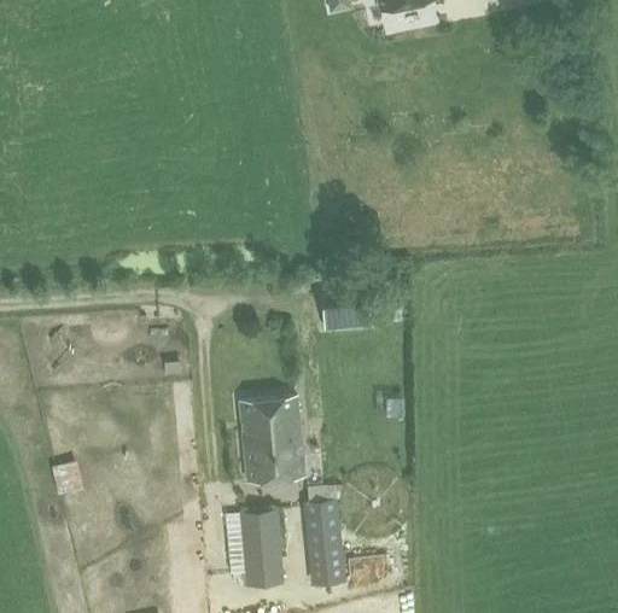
[(327,0),(331,15),(353,10),(350,0),(327,0)]
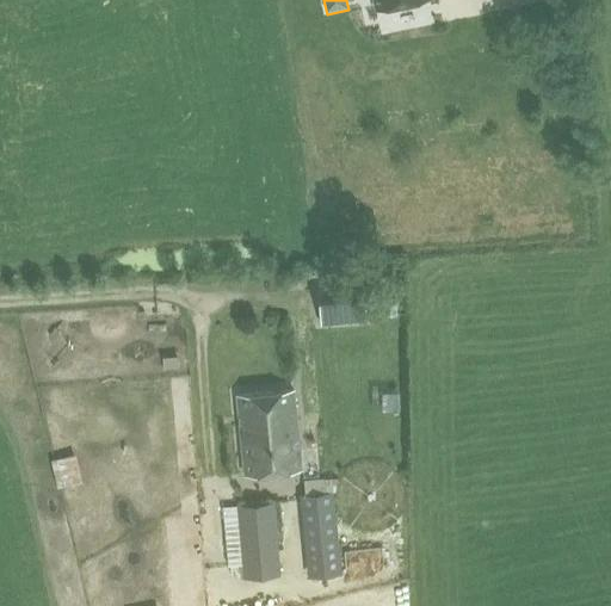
[(372,0),(376,14),(430,2),(429,0),(372,0)]
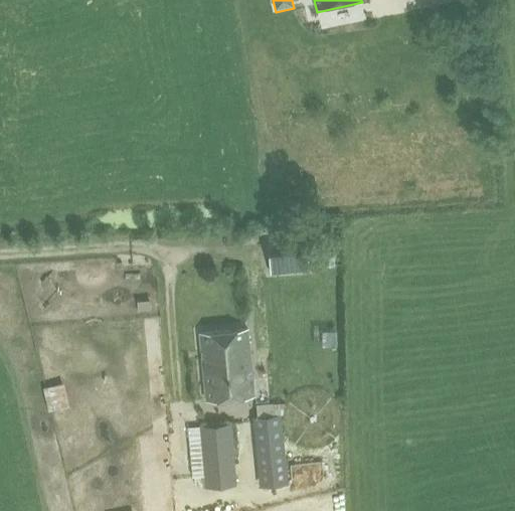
[(436,24),(436,14),(417,14),(417,25),(436,24)]
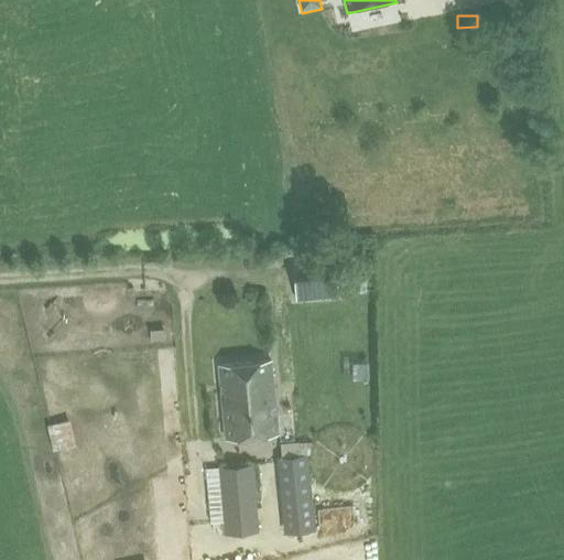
[(337,298),(334,268),(294,271),(297,302),(337,298)]
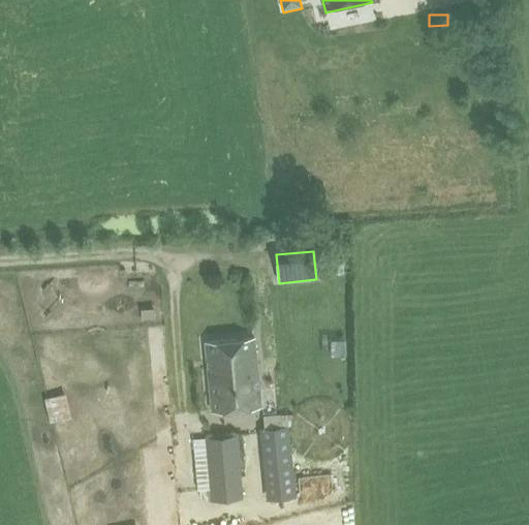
[(205,345),(212,413),(261,409),(254,340),(205,345)]
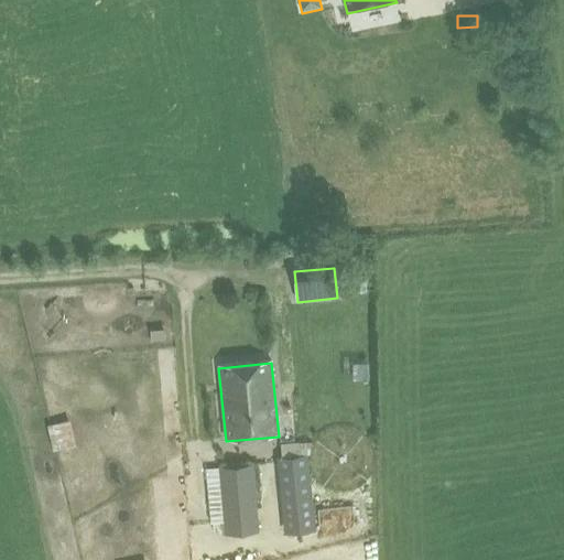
[(304,458),(277,461),(284,513),(311,509),(304,458)]
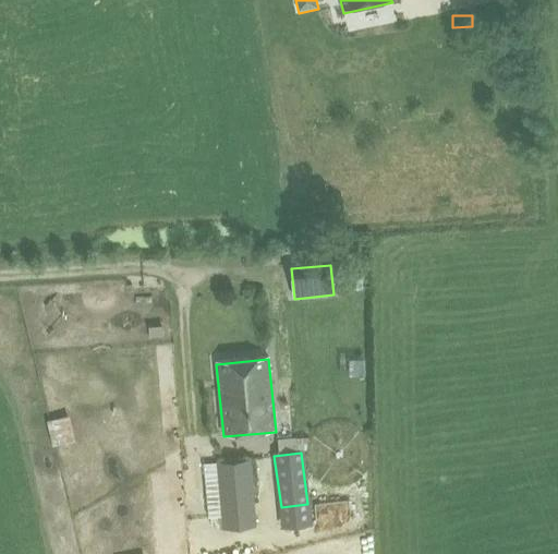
[(222,509),(225,524),(249,521),(247,507),(255,506),(253,476),(244,476),(243,462),(216,466),(220,510),(222,509)]
